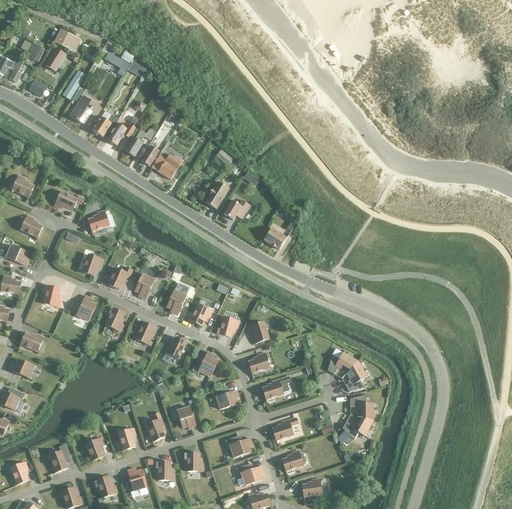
[(26,26),(23,32),(28,35),(31,29),(26,26)]
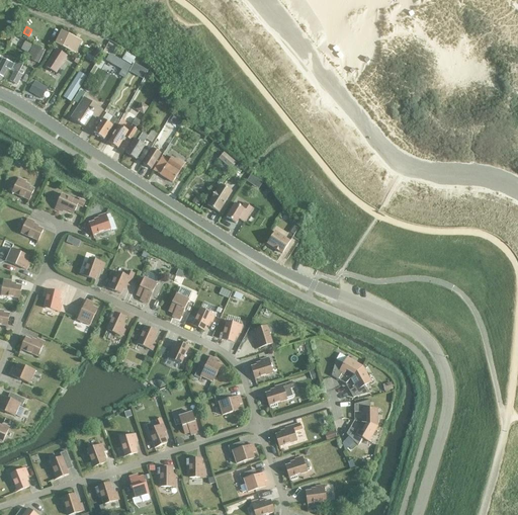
[(61,29),(55,40),(56,41),(70,49),(75,51),(81,38),(76,36),(62,29),(61,29)]
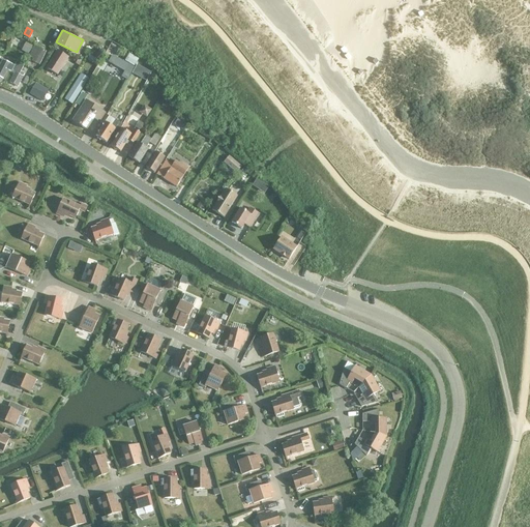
[(26,38),(21,48),(28,51),(33,42),(26,38)]
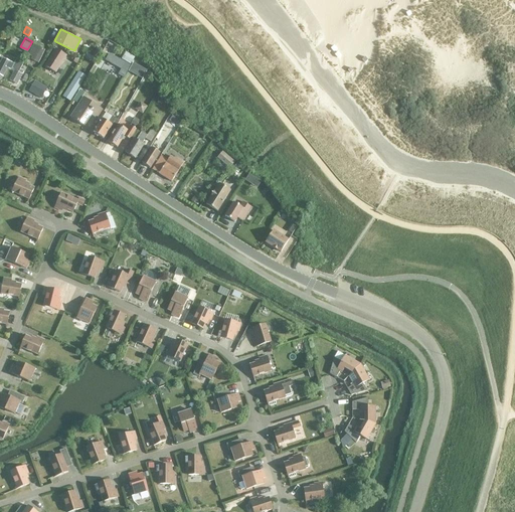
[(30,57),(38,60),(44,47),(33,42),(27,53),(31,55),(30,57)]
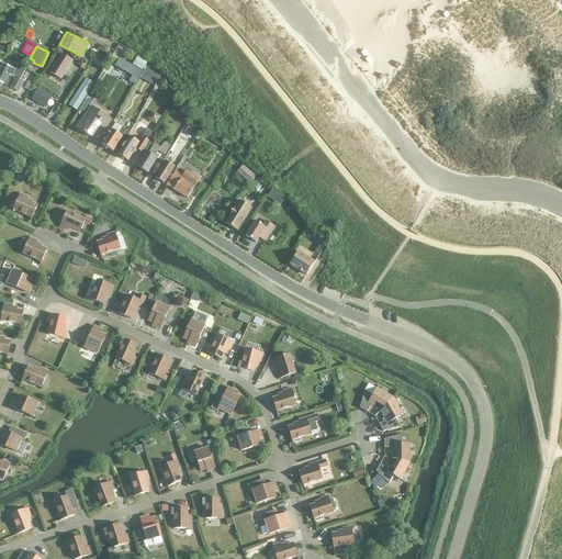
[(62,52),(49,69),(60,77),(72,58),(62,52)]
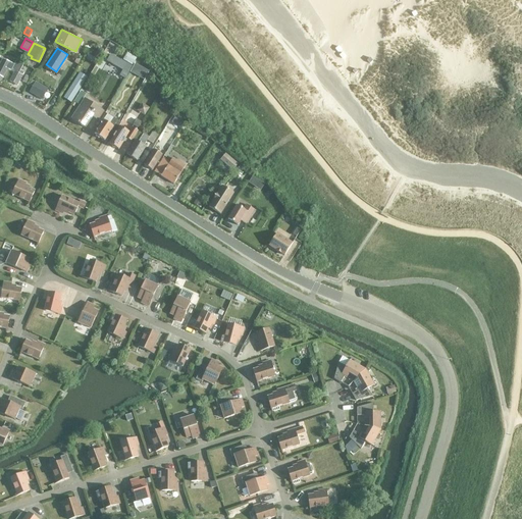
[(127,50),(123,57),(133,62),(137,56),(127,50)]
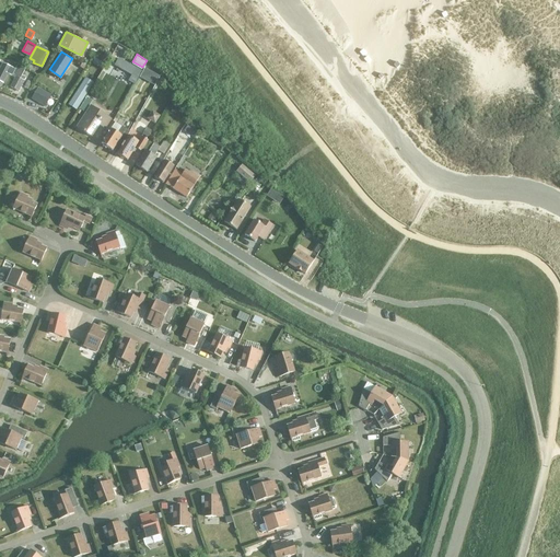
[(119,55),(115,62),(121,67),(126,59),(119,55)]
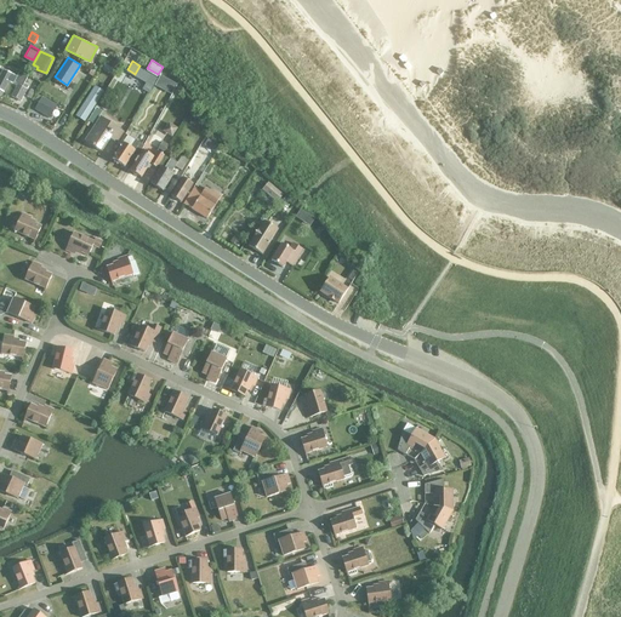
[(12,81),(16,74),(3,67),(0,73),(0,87),(3,90),(9,79),(12,81)]
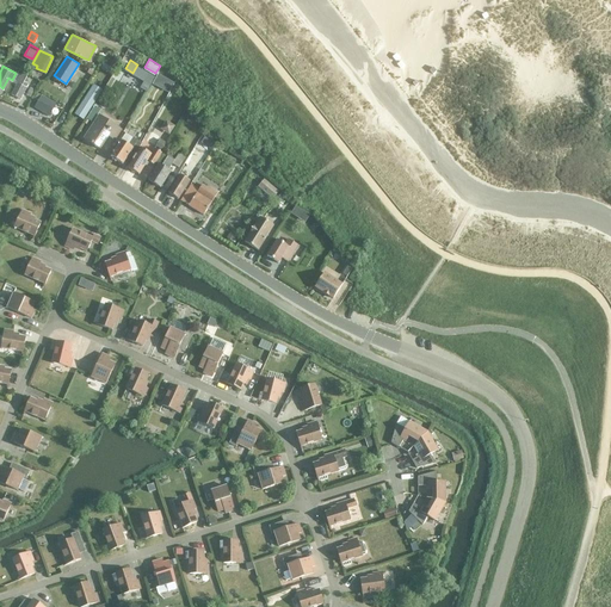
[(17,81),(11,92),(20,97),(28,82),(23,80),(28,72),(19,67),(17,73),(16,73),(12,80),(17,81)]
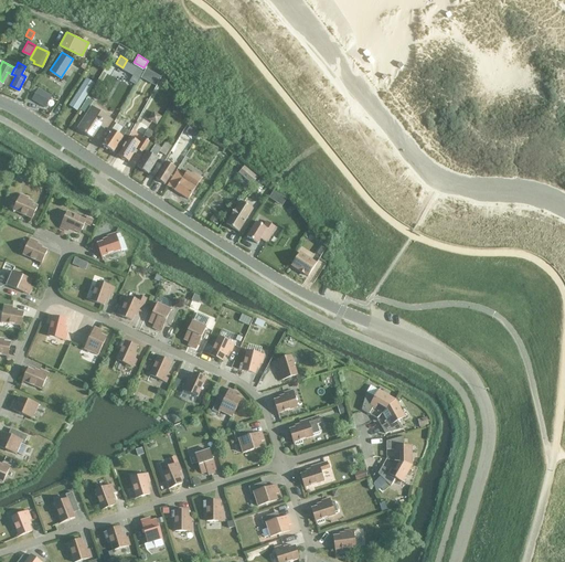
[(137,65),(129,78),(136,83),(144,69),(137,65)]
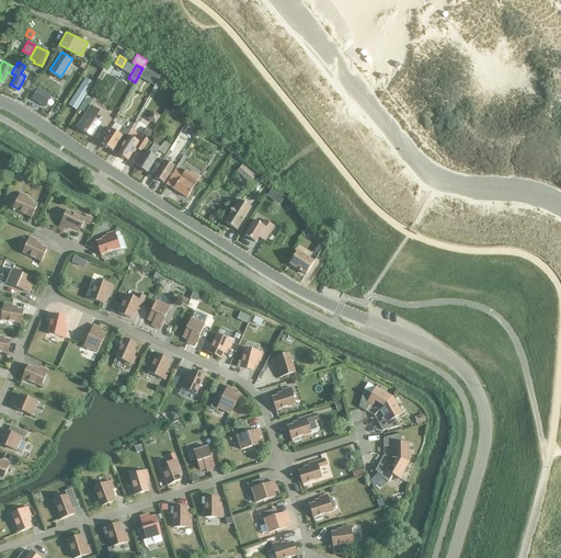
[(151,70),(146,79),(153,83),(158,73),(151,70)]
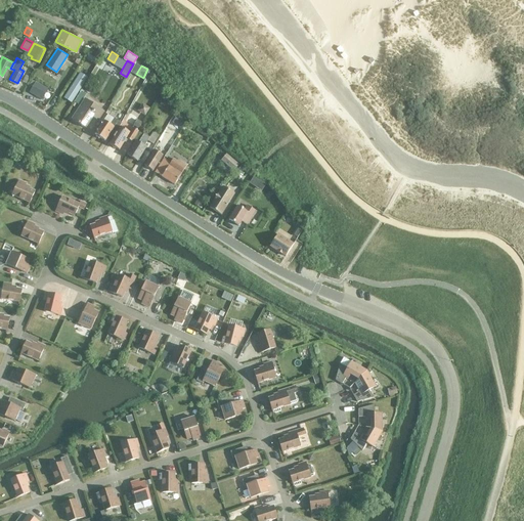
[(80,71),(63,96),(72,100),(87,76),(80,71)]
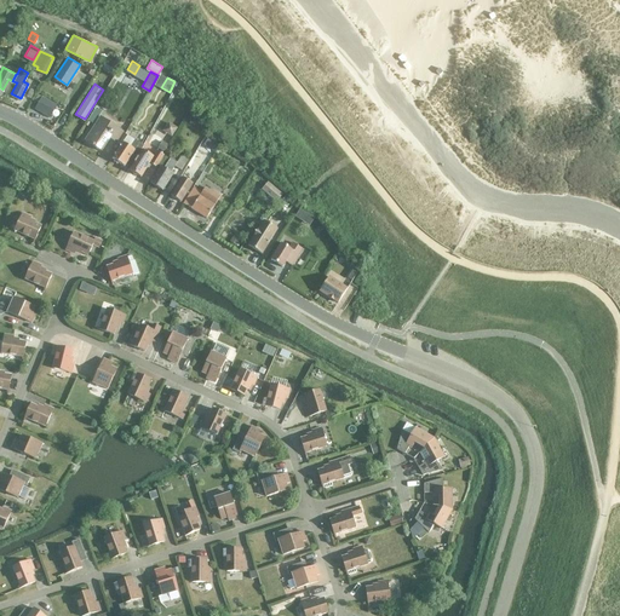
[(41,95),(34,107),(49,115),(56,103),(41,95)]
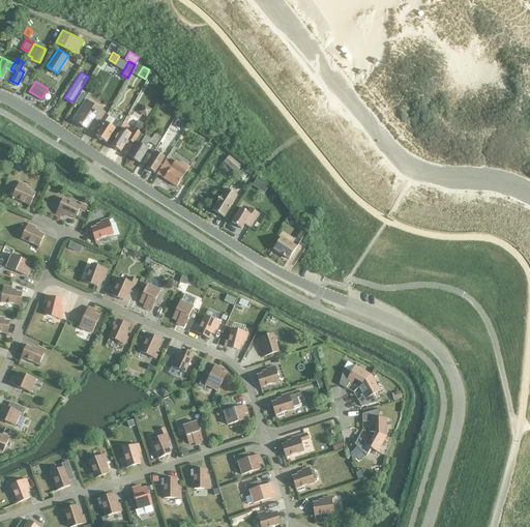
[(82,90),(75,101),(80,105),(86,93),(82,90)]
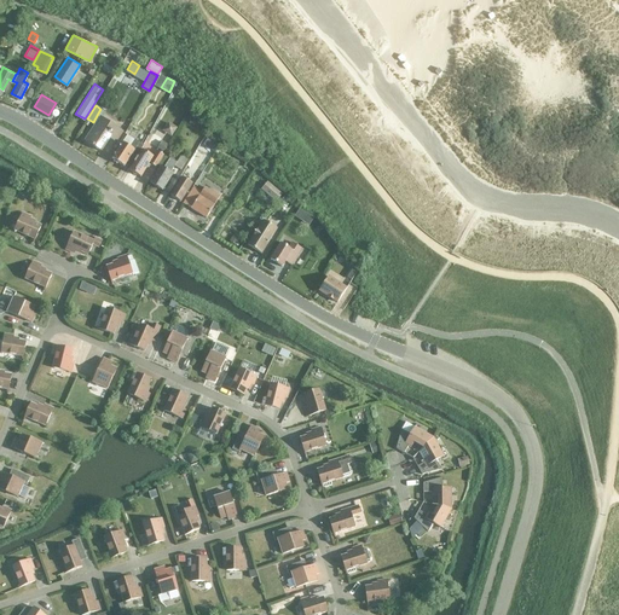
[(115,140),(122,128),(100,114),(85,139),(100,149),(109,135),(115,140)]
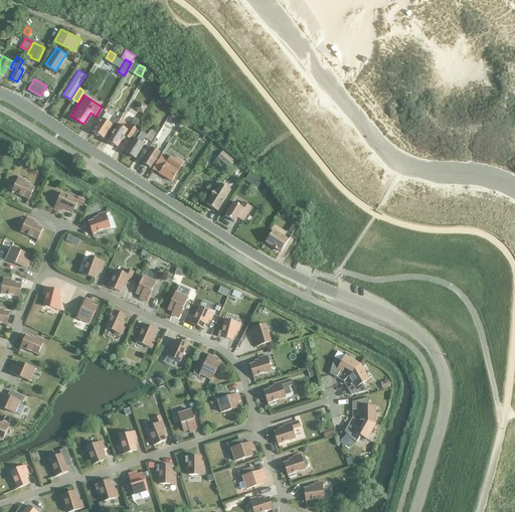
[(102,117),(93,130),(103,137),(105,135),(109,137),(117,122),(119,120),(112,115),(106,111),(102,117)]
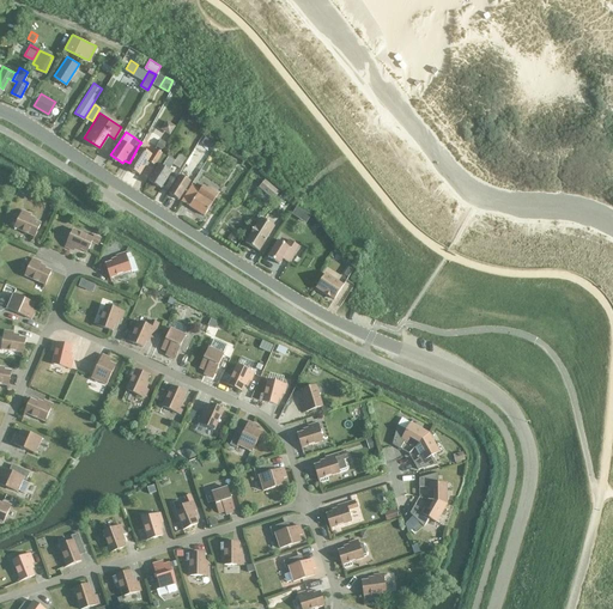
[(207,133),(201,140),(211,146),(216,139),(207,133)]
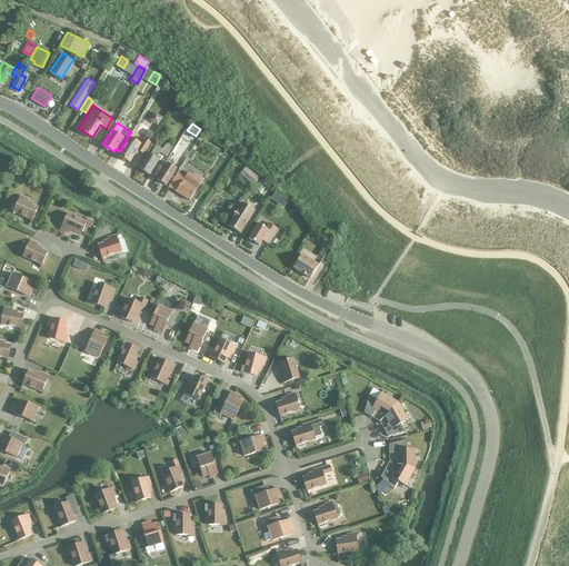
[(149,127),(145,133),(151,137),(155,131),(149,127)]
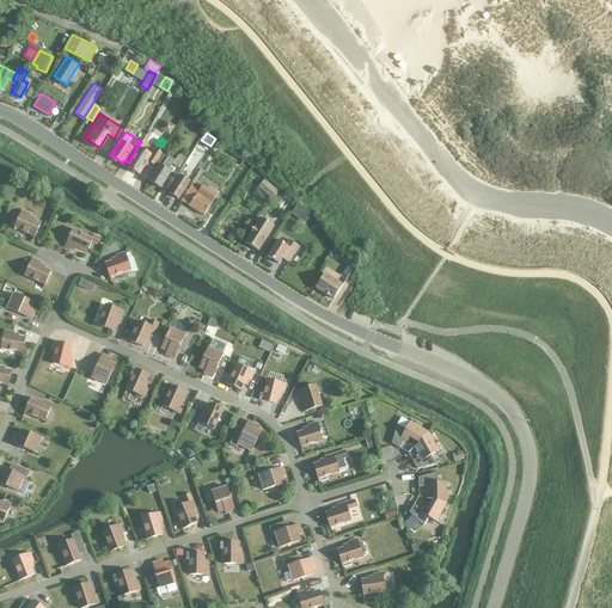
[(139,145),(129,163),(128,166),(139,172),(147,159),(154,164),(161,151),(154,147),(151,152),(139,145)]
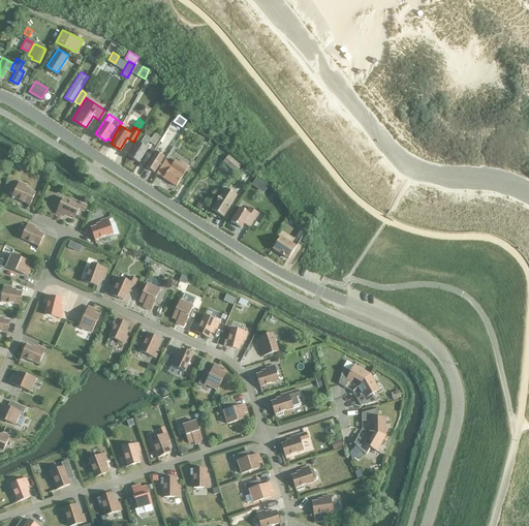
[(159,134),(154,131),(151,136),(145,133),(139,142),(136,140),(128,154),(138,161),(148,147),(146,146),(149,141),(154,144),(159,134)]
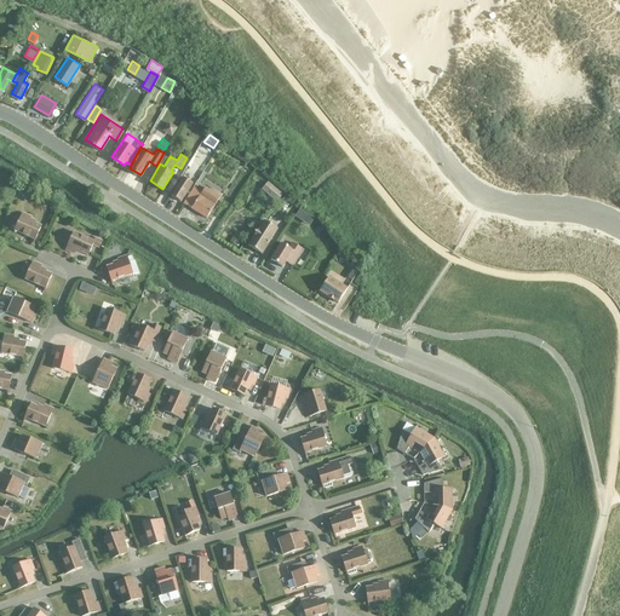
[(182,174),(171,194),(181,200),(193,182),(182,174)]
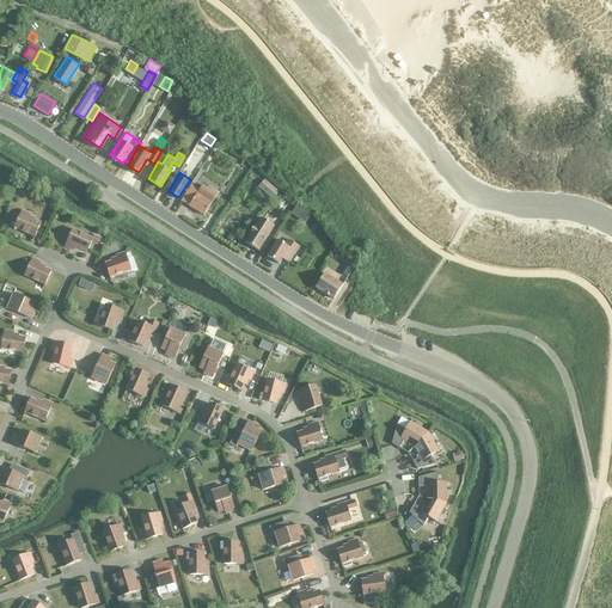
[(267,179),(261,186),(273,196),(279,189),(267,179)]
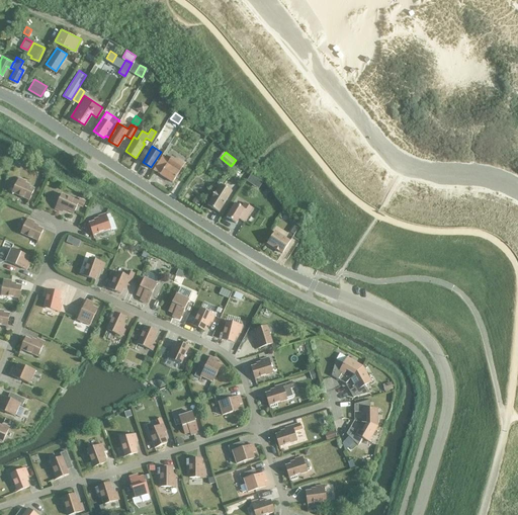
[(171,155),(169,159),(162,155),(153,168),(172,180),(183,163),(171,155)]
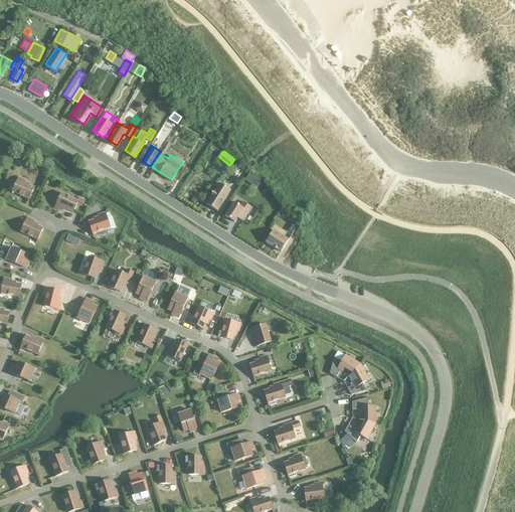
[(248,172),(244,178),(250,182),(254,175),(248,172)]
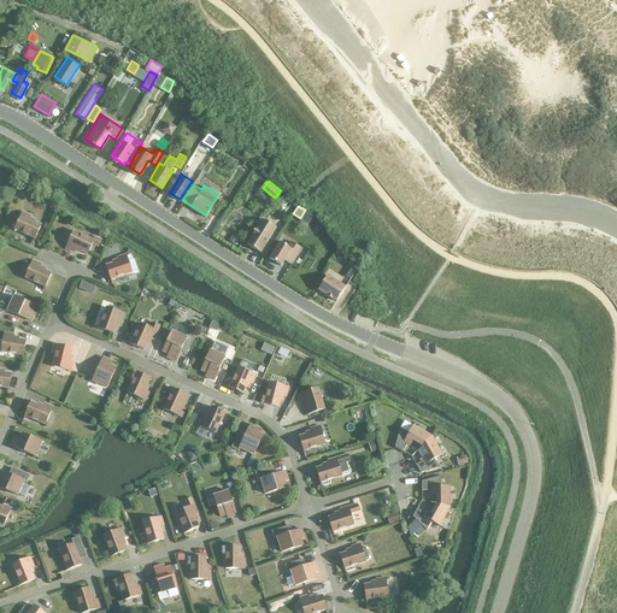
[(22,210),(15,228),(35,236),(41,223),(29,217),(30,213),(22,210)]
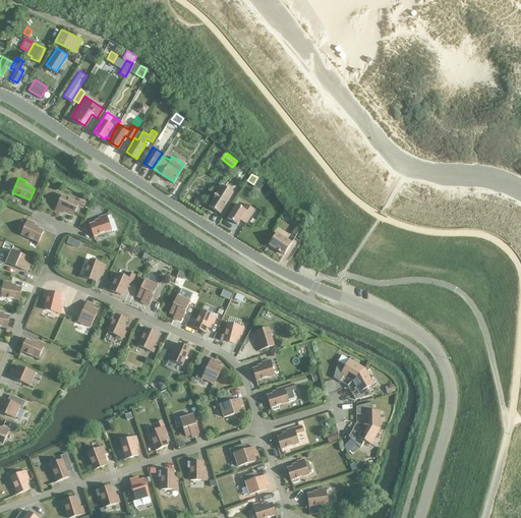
[(233,190),(221,183),(208,205),(220,212),(233,190)]
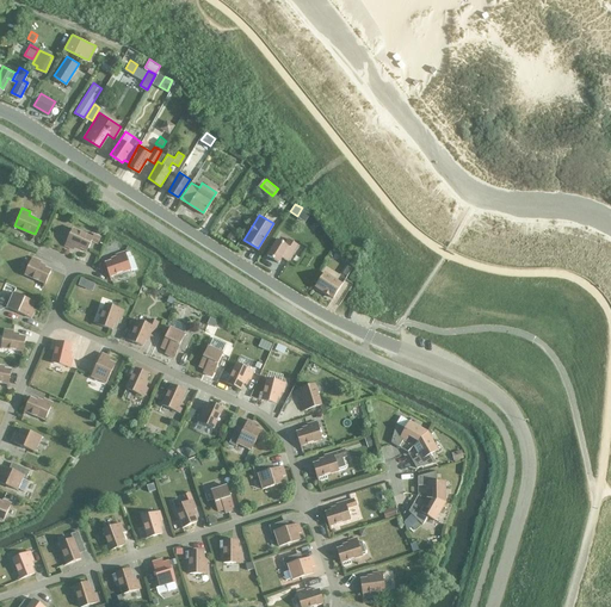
[(93,231),(92,235),(73,227),(65,243),(73,248),(74,243),(86,249),(91,239),(97,241),(100,235),(93,231)]
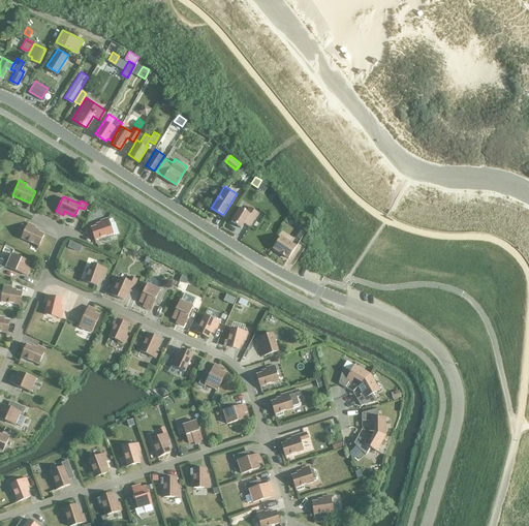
[(199,198),(195,204),(201,208),(205,203),(199,198)]
